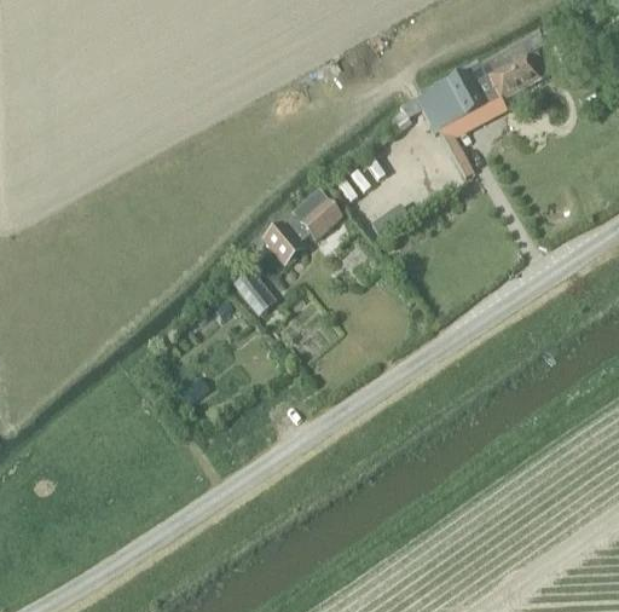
[(409,119),(422,111),(433,133),(438,130),(447,125),(485,105),(486,104),(499,97),(501,99),(549,71),(537,48),(544,45),(537,34),(520,44),(521,44),(481,65),(480,62),(428,91),(415,98),(399,105),(400,109),(391,116),(400,130),(411,121),(409,119)]
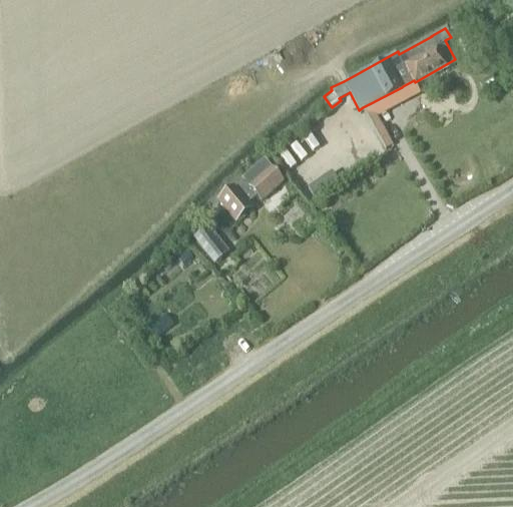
[(475,49),(469,35),(462,38),(468,52),(475,49)]
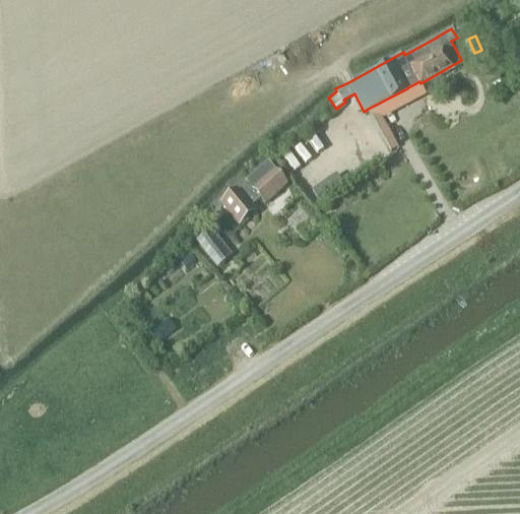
[(398,144),(381,113),(373,118),(390,148),(398,144)]
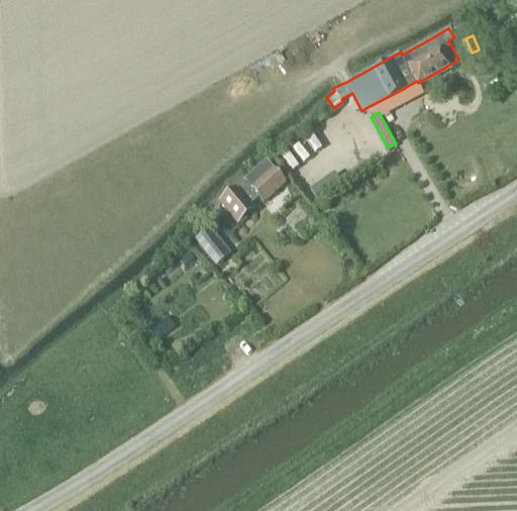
[(261,199),(284,180),(266,158),(242,177),(244,180),(237,186),(235,184),(218,198),(235,219),(252,206),(248,201),(256,194),(261,199)]
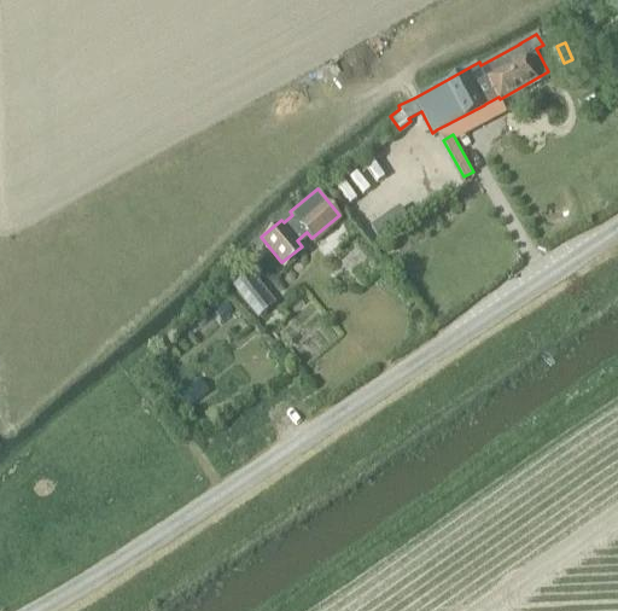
[(250,269),(233,284),(257,314),(275,300),(250,269)]
